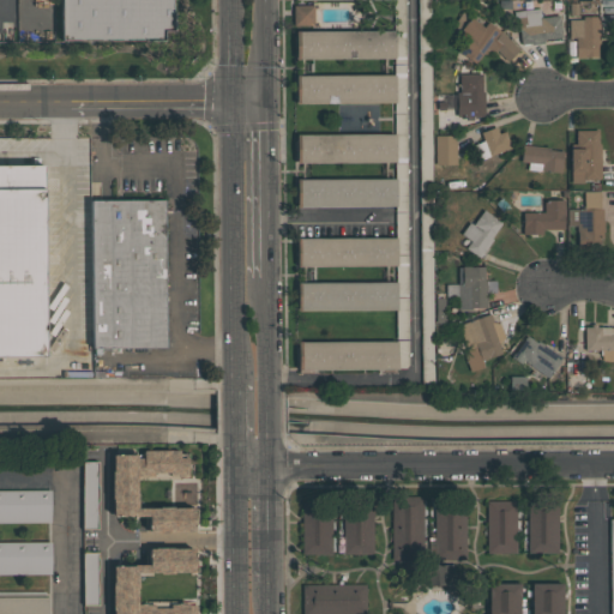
[(164,41),(60,41),(60,0),(172,0),(172,31),(164,31),(164,41)]
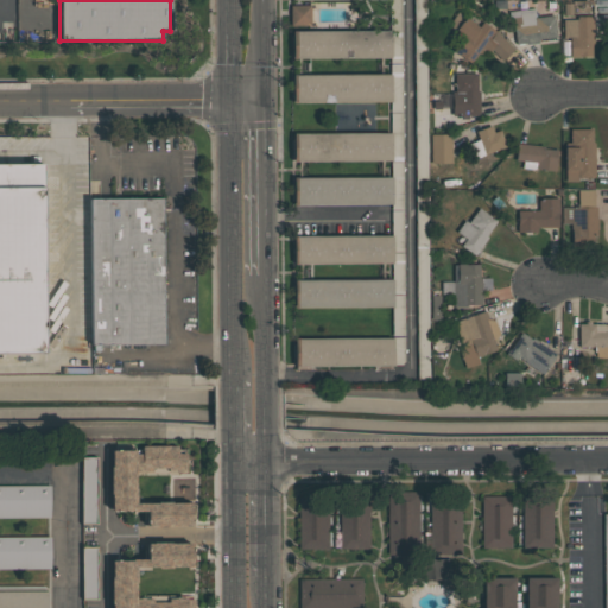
[(400,0),(291,0),(317,0),(390,0),(391,101),(393,365),(405,365),(400,0)]
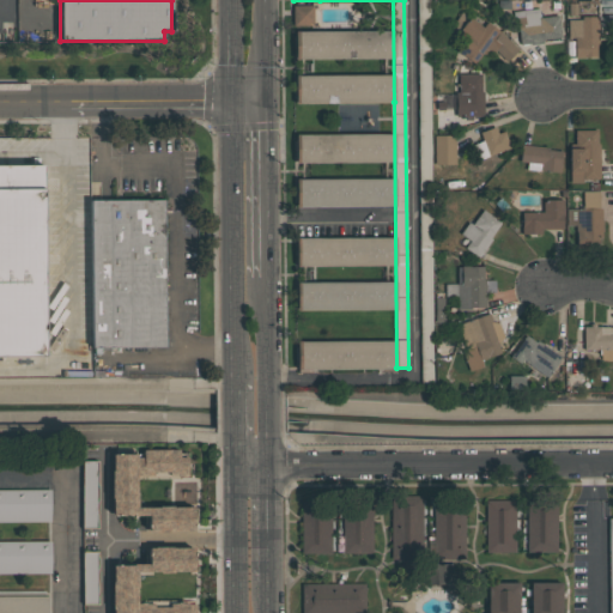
[(314,5),(293,5),(293,25),(314,25),(314,5)]
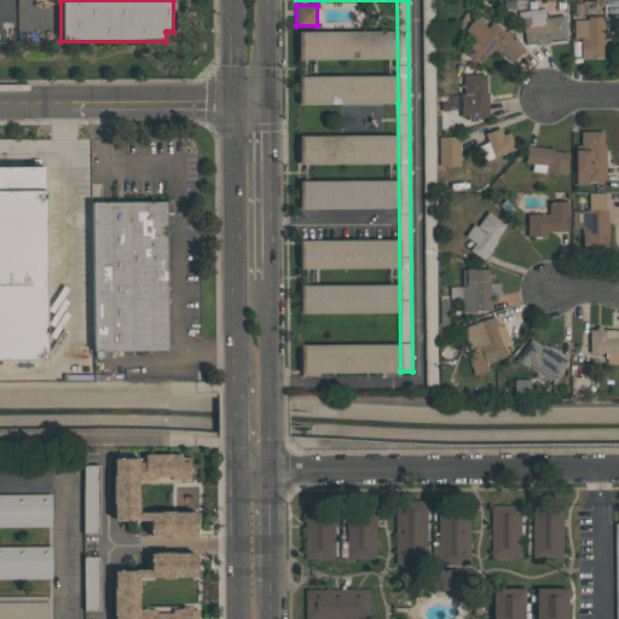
[(563,15),(567,38),(548,40),(548,42),(525,45),(522,27),(519,27),(518,11),(543,9),(544,17),(563,15)]
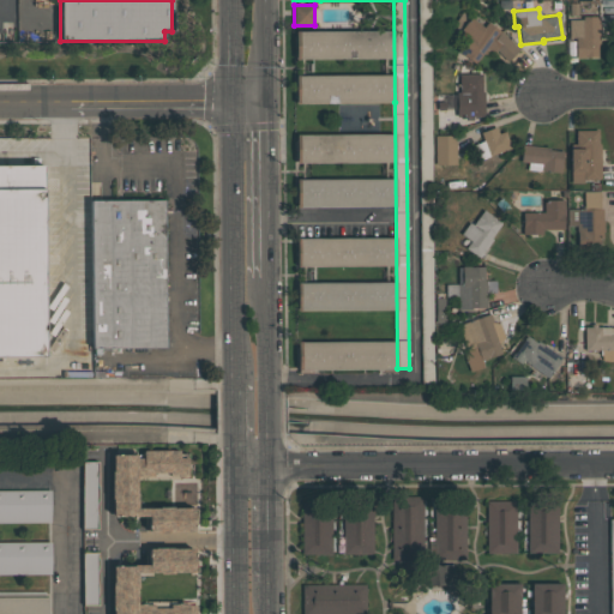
[(597,56),(587,56),(587,58),(575,58),(575,37),(569,37),(569,19),(582,19),(582,16),(600,16),(600,43),(597,43),(597,56)]
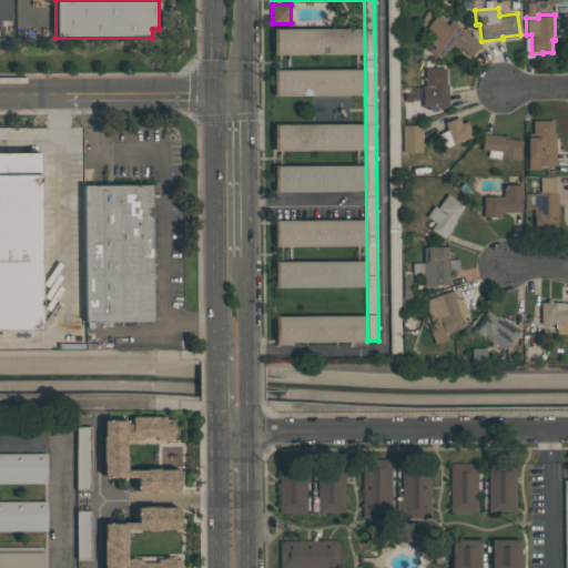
[(463,29),(479,46),(469,56),(459,46),(456,50),(450,44),(439,60),(425,49),(434,36),(425,29),(435,16),(447,24),(450,20),(463,29)]
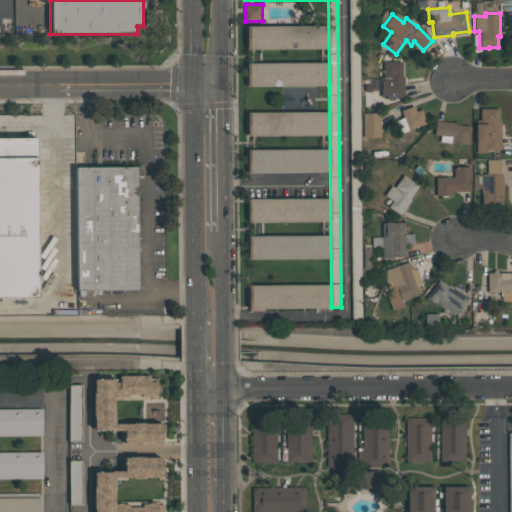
[(246,25),(329,25),(329,49),(246,49),(246,25)]
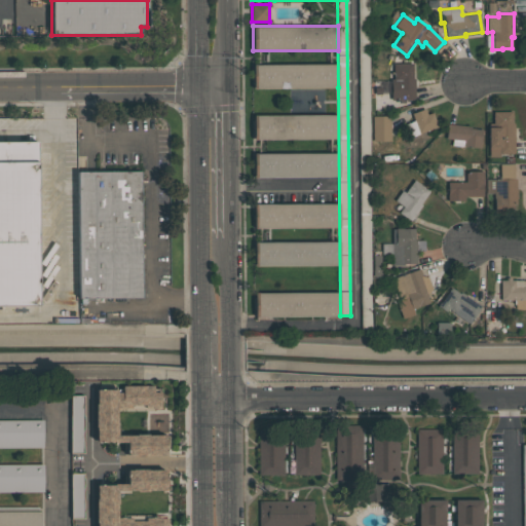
[(390,99),(390,79),(393,79),(393,63),(413,63),(413,78),(415,78),(415,99),(390,99)]
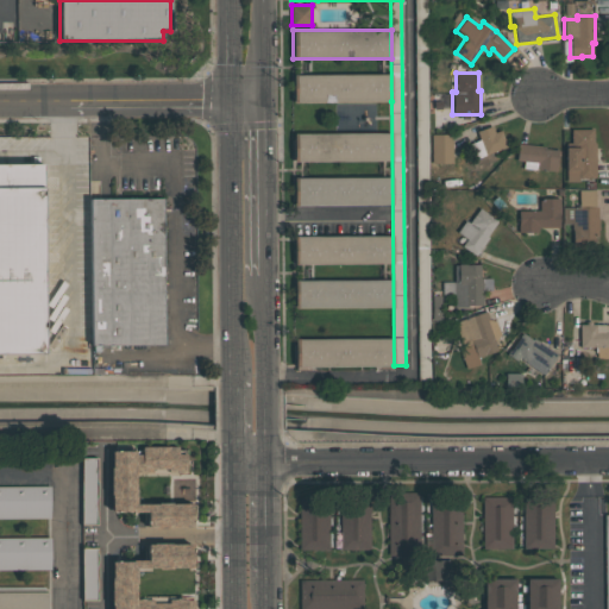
[(391,74),(391,102),(293,102),(293,74),(391,74)]
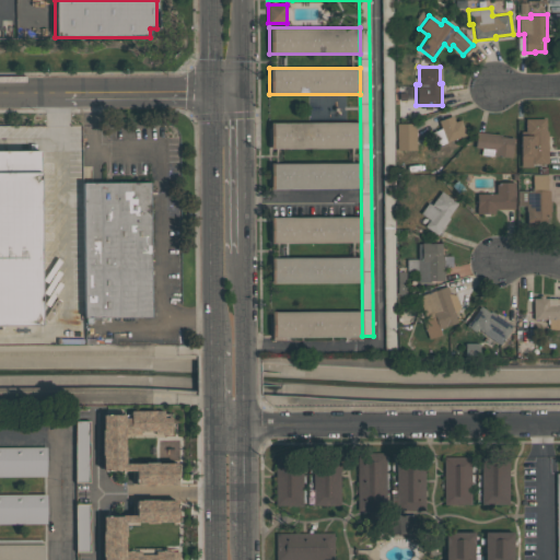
[(438,120),(453,115),(455,121),(461,119),(466,135),(446,142),(435,147),(430,132),(441,128),(438,120)]
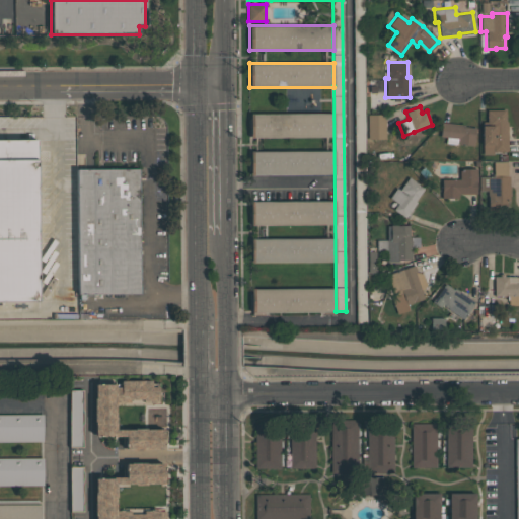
[(486,109),(506,109),(506,122),(508,122),(508,151),(505,151),(494,151),(494,154),(483,154),(483,145),(482,145),(482,125),(483,125),(483,121),(487,121),(486,109)]
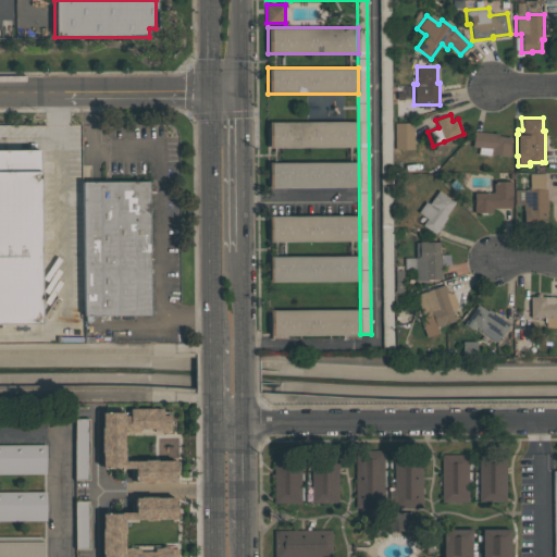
[(269,147),(269,122),(358,122),(358,147),(269,147)]
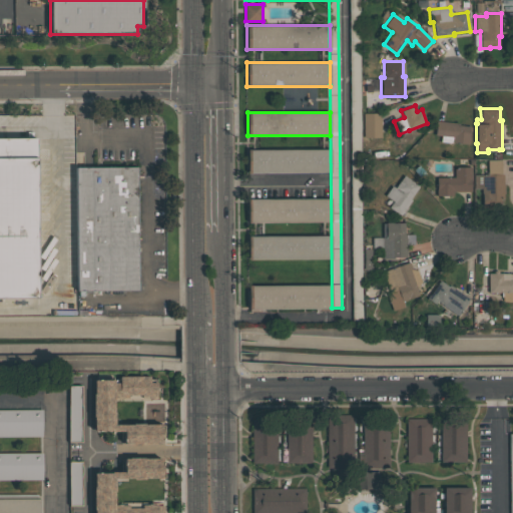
[(381,112),(381,137),(363,137),(363,112),(381,112)]
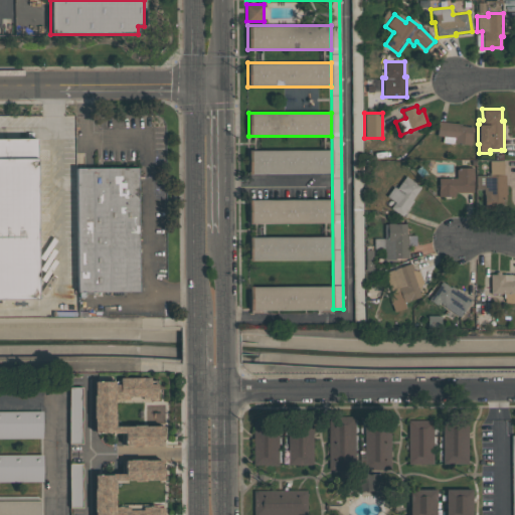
[(437,136),(438,121),(461,123),(461,125),(472,127),(470,145),(442,142),(443,136),(437,136)]
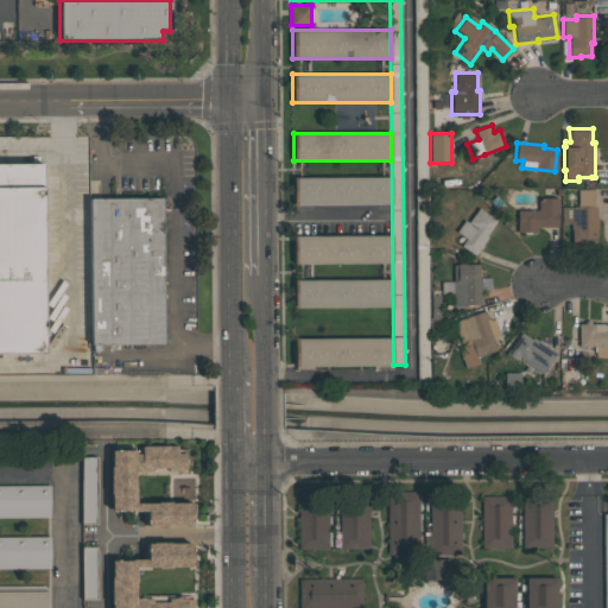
[(43,352),(0,352),(0,163),(44,163),(43,352)]
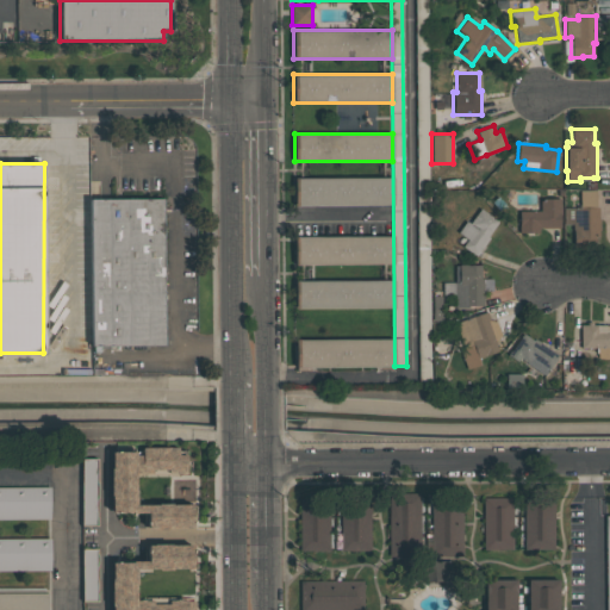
[(393,178),(393,205),(293,205),(293,178),(393,178)]
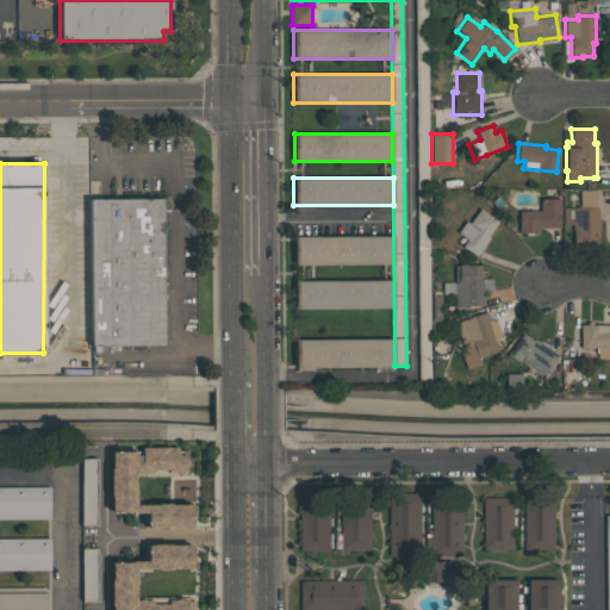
[(429,281),(429,184),(417,184),(417,243),(424,243),(424,255),(421,255),(421,281),(429,281)]
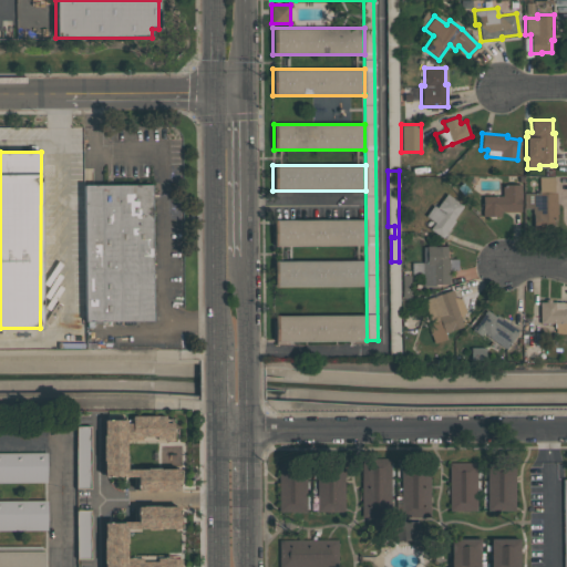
[(554,176),(554,193),(557,193),(557,217),(554,217),(554,230),(533,230),(533,214),(532,214),(532,208),(524,208),(524,193),(539,193),(538,176),(554,176)]
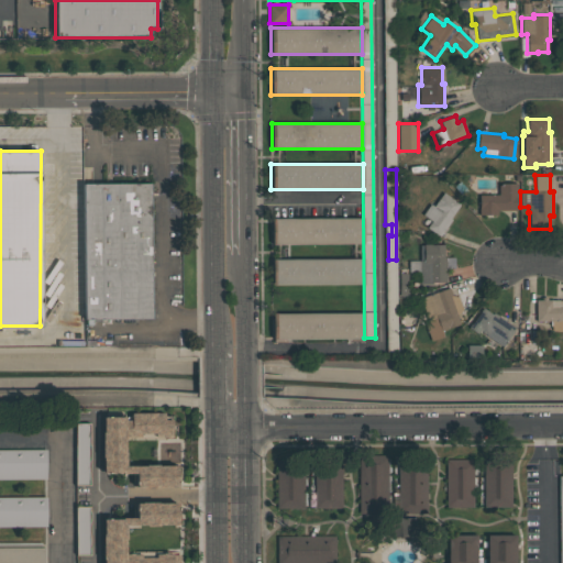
[(83,183),(151,183),(151,319),(83,319),(83,183)]
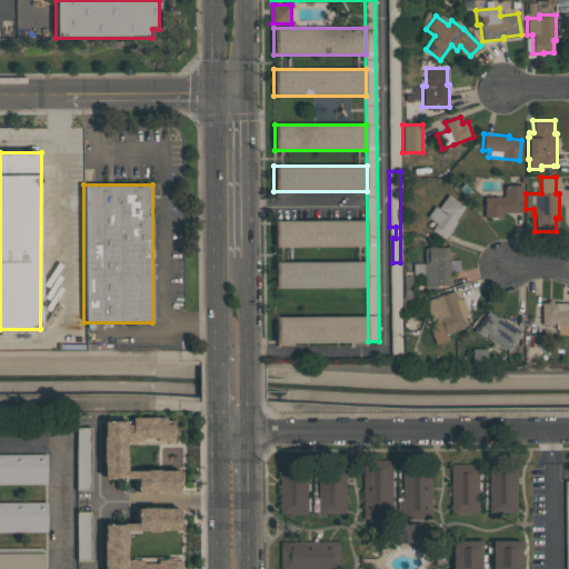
[(503,185),(523,185),(523,196),(522,196),(522,212),(502,212),(502,217),(483,217),(483,210),(485,210),(485,196),(503,196),(503,185)]
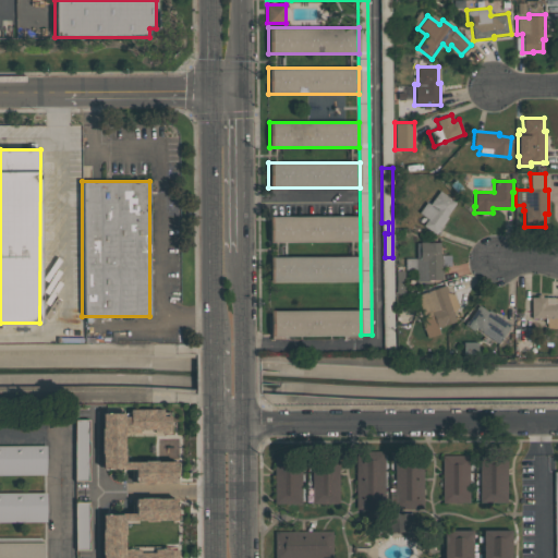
[(423,225),(427,219),(419,213),(426,202),(429,204),(439,190),(456,203),(446,216),(448,217),(435,234),(423,225)]
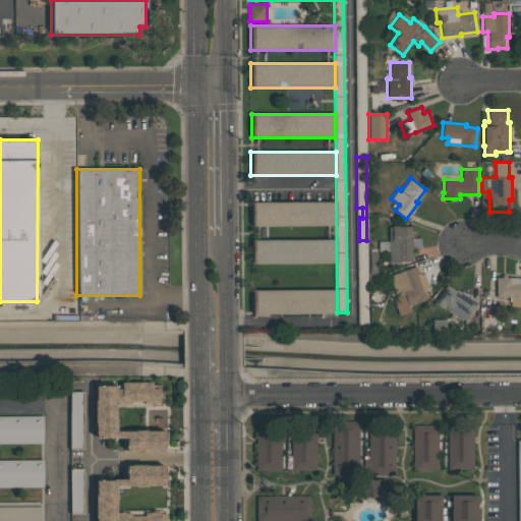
[(336,226),(251,226),(251,201),(336,201),(336,226)]
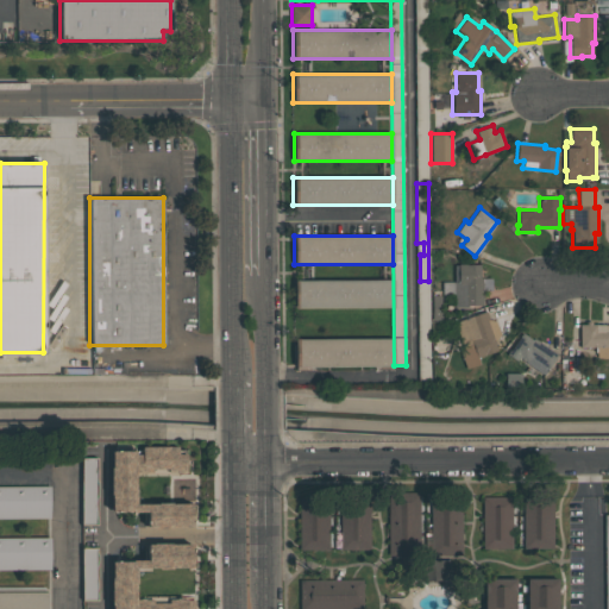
[(490,277),(490,290),(483,290),(483,305),(468,305),(468,308),(453,307),(454,297),(441,297),(441,282),(453,282),(454,265),(458,265),(458,263),(481,264),(479,277),(490,277)]
